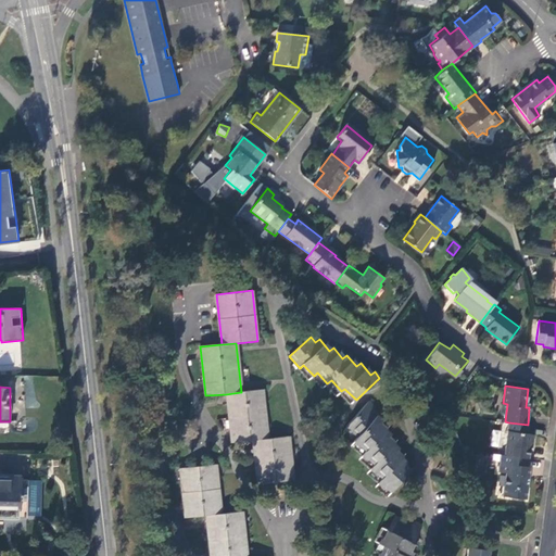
[(253,441),(267,439),(262,390),(241,392),(226,394),(231,443),(253,441)]
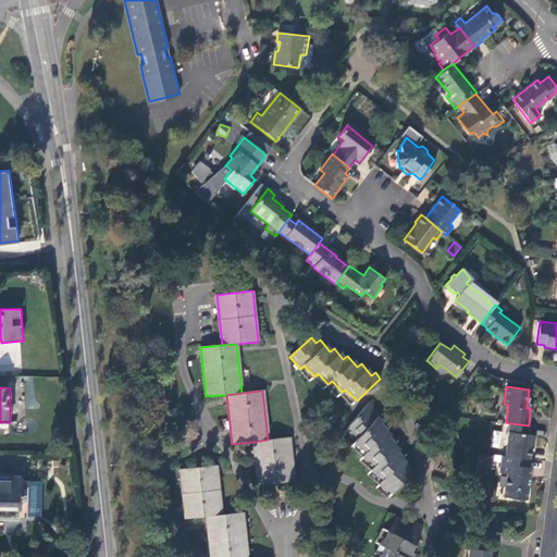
[(405,467),(408,463),(397,454),(399,449),(388,440),(392,435),(381,425),(383,422),(372,412),(375,408),(370,403),(347,428),(358,437),(355,441),(367,453),(363,456),(374,466),(371,469),(383,480),(380,483),(391,493),(405,478),(410,471),(405,467)]
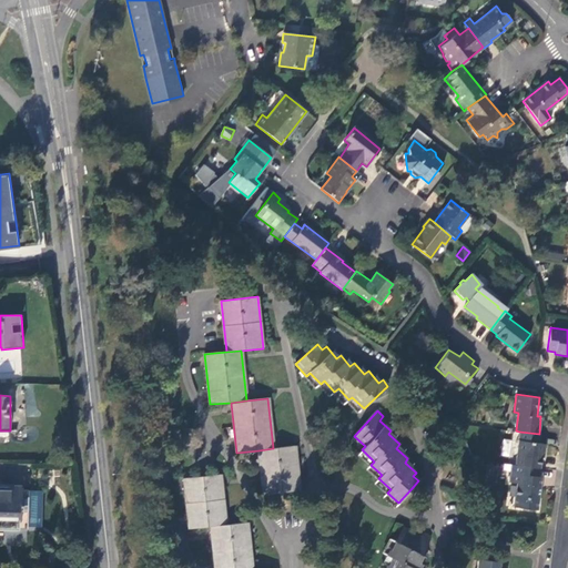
[(516,464),(540,467),(545,434),(539,434),(519,432),(516,464)]
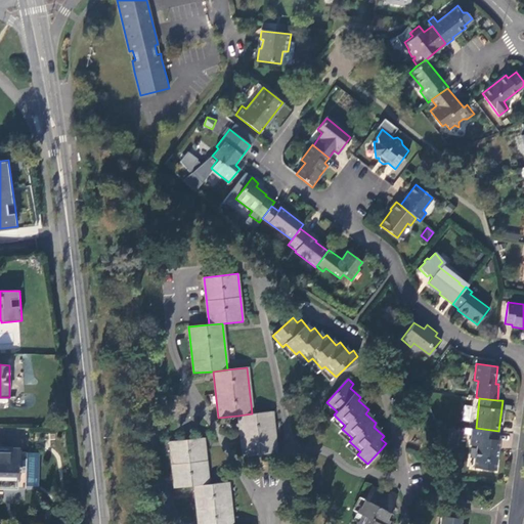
[(272,412),(252,413),(238,416),(243,456),(275,453),(272,412)]
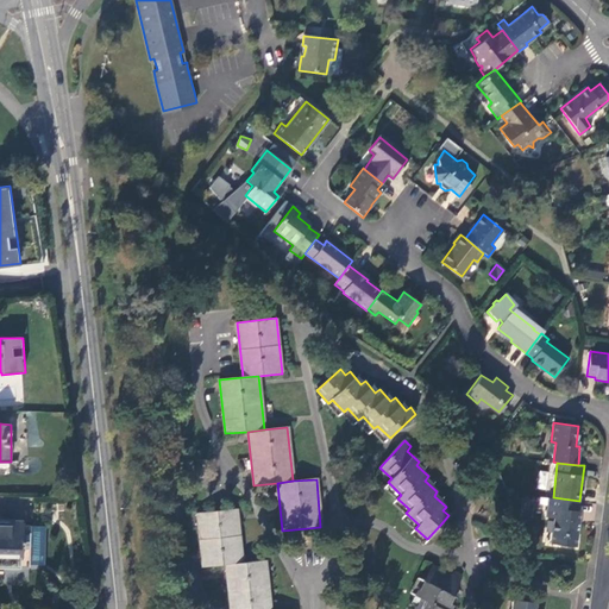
[(577,523),(579,501),(553,497),(550,496),(547,515),(554,516),(552,542),(576,546),(579,523),(577,523)]
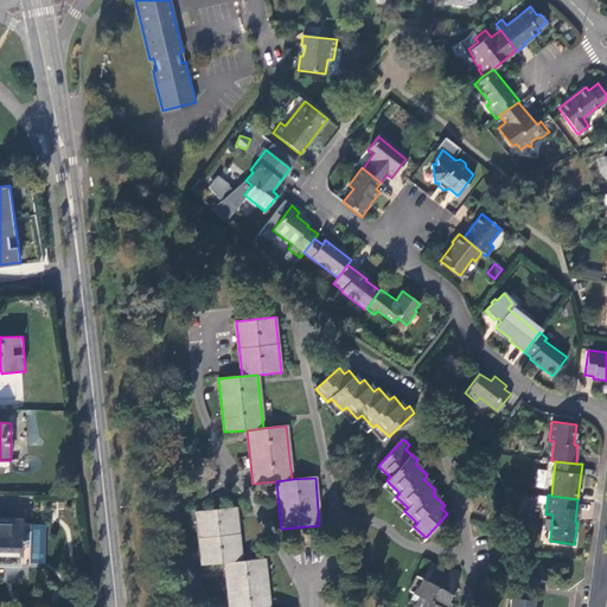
[(225,564),(242,562),(236,509),(197,512),(202,566),(225,564)]
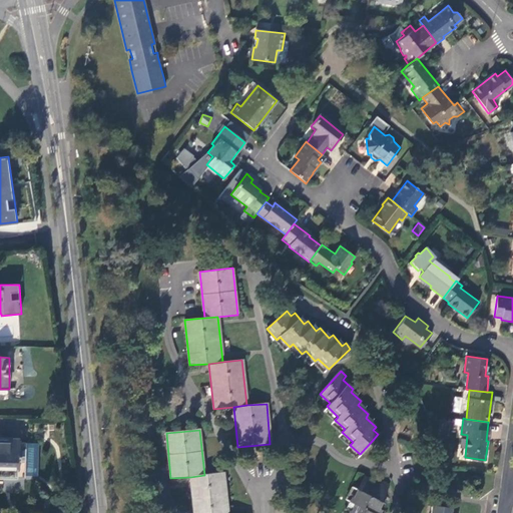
[(0,466),(19,467),(19,439),(0,438),(0,466)]
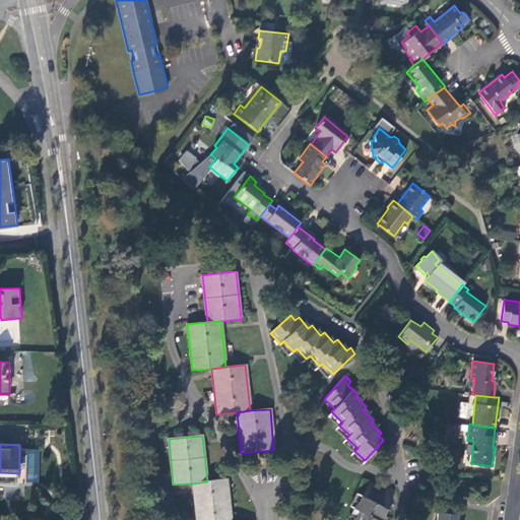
[(231,519),(226,479),(207,481),(193,483),(196,519),(231,519)]
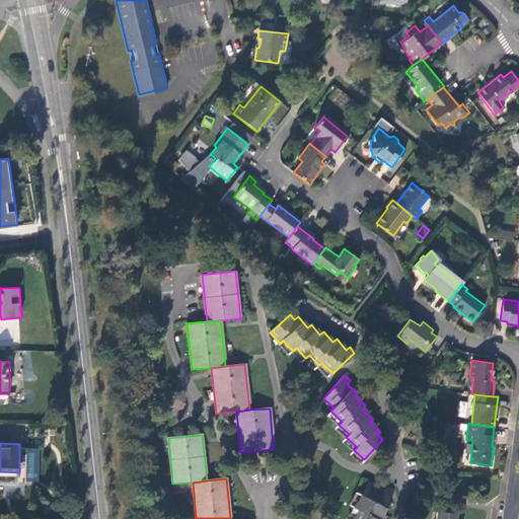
[(384,492),(368,484),(354,509),(358,511),(354,518),(383,518),(385,516),(381,515),(393,492),(386,488),(384,492)]
